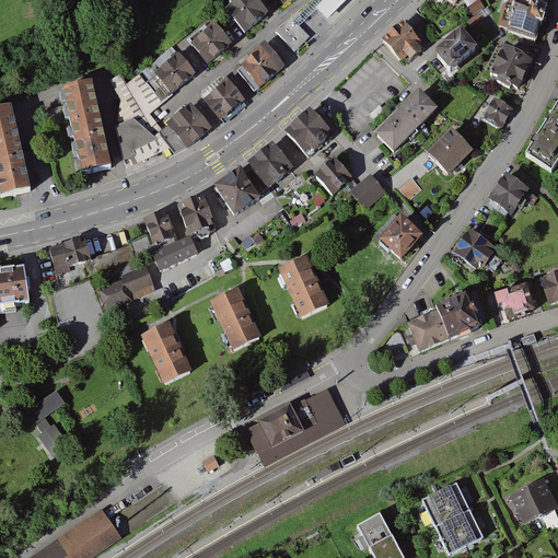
[(233,0),(223,8),(242,32),(266,12),(256,0),(233,0)]
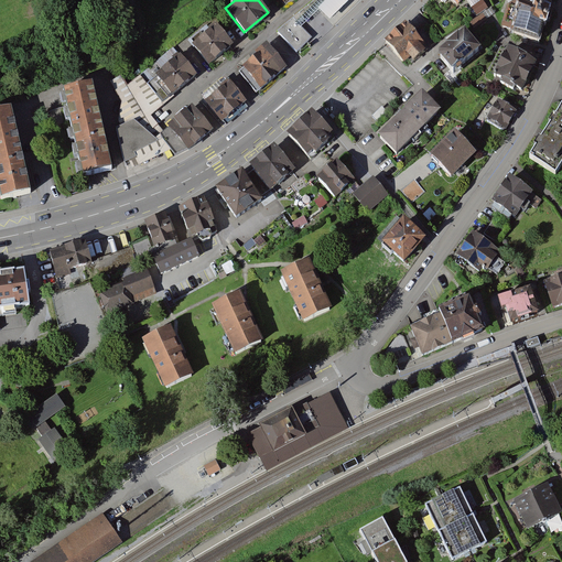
[(315,0),(300,15),(303,19),(298,24),(300,26),(317,9),(327,20),(347,0),(315,0)]
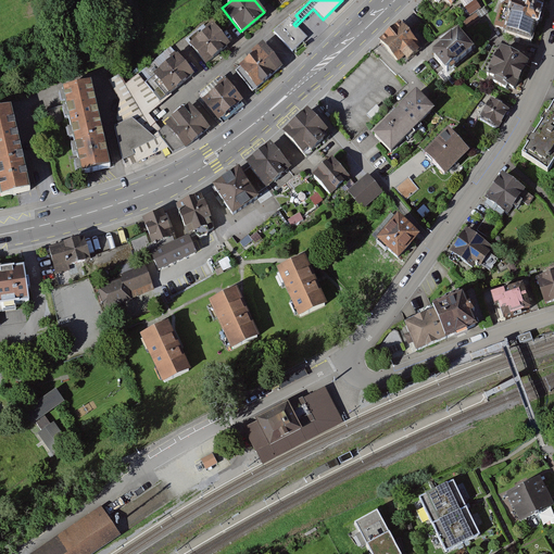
[(474,0),(463,7),(468,15),(479,9),(474,0)]
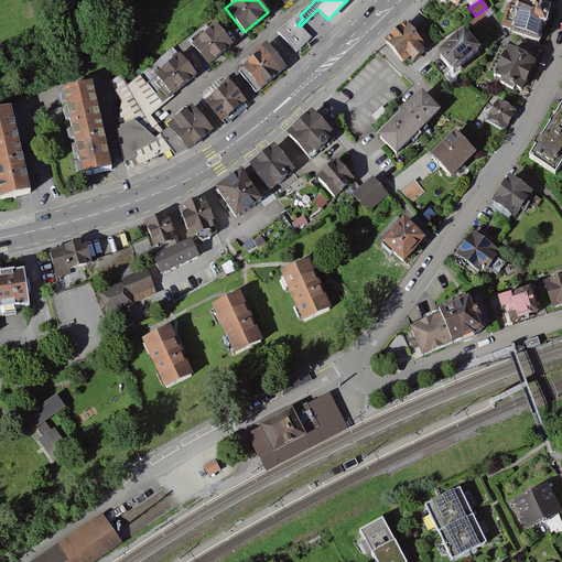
[(509,0),(508,2),(500,29),(538,42),(550,1),(546,0),(509,0)]
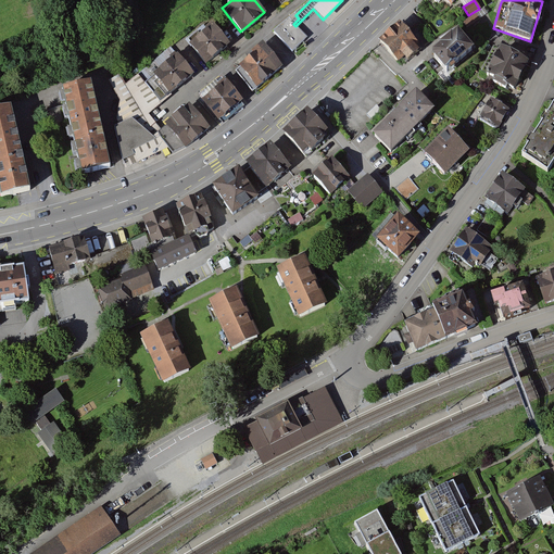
[(271,30),(290,50),(305,36),(296,26),(293,24),(299,19),(296,15),(292,13),(271,30)]
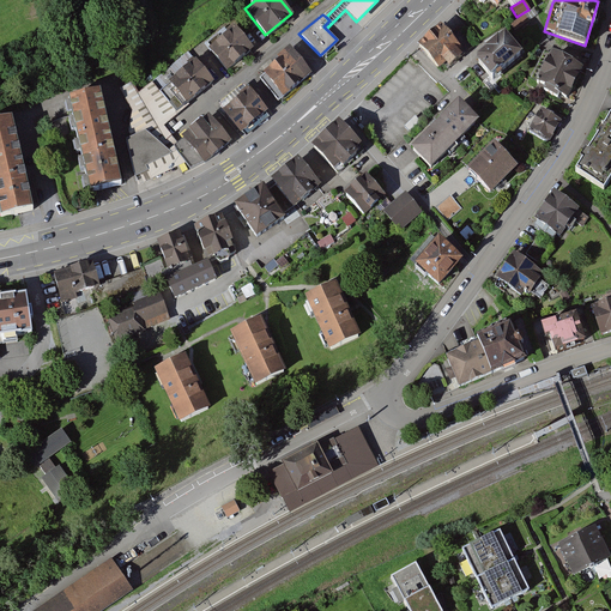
[(231,23),(205,43),(224,68),(250,48),(231,23)]
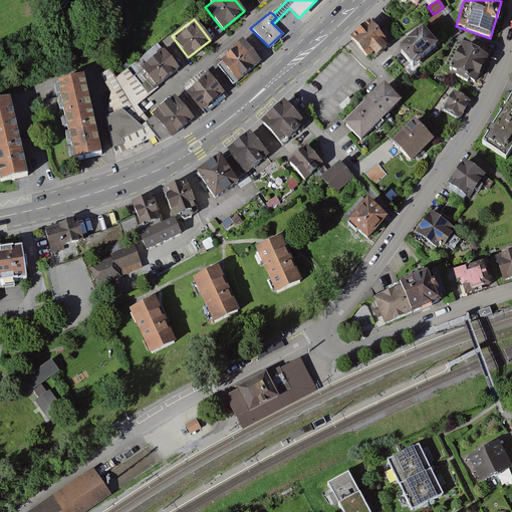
[(372,22),(351,39),(368,59),(390,42),(372,22)]
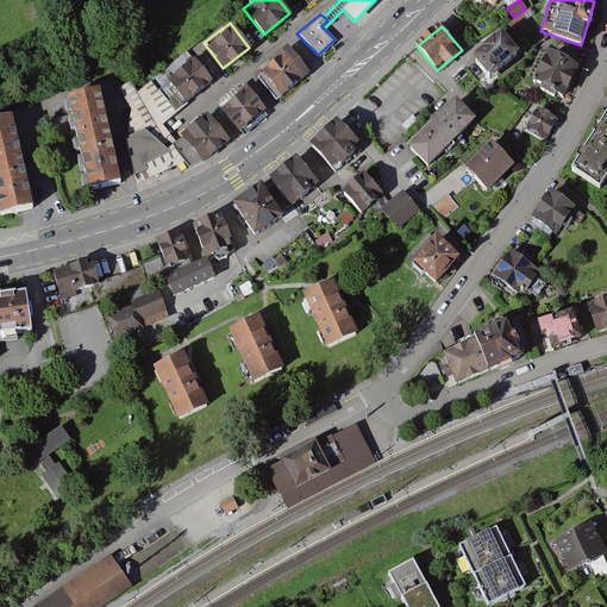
[(506,36),(476,58),(492,80),(521,56),(506,36)]
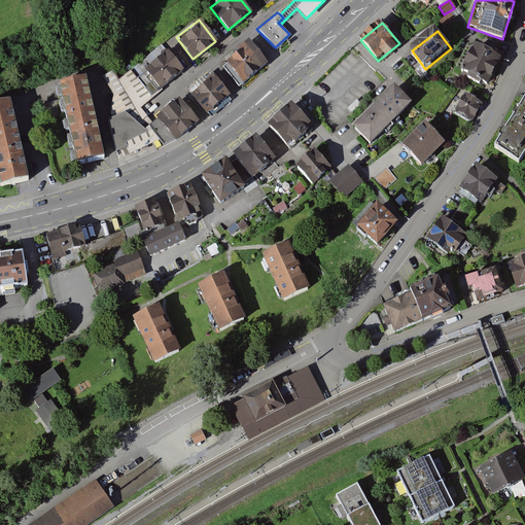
[(247,39),(223,59),(242,81),(266,61),(247,39)]
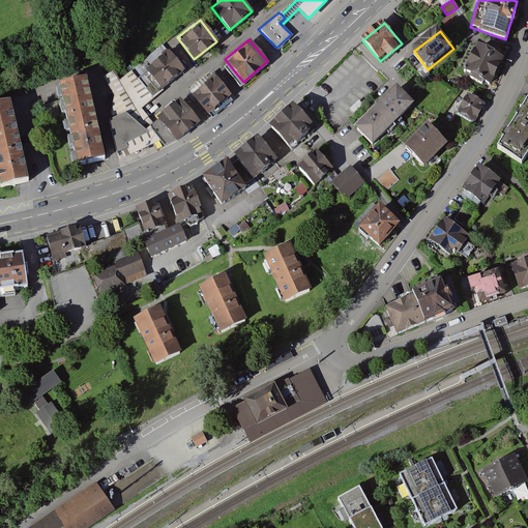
[(502,53),(475,40),(462,69),(488,83),(502,53)]
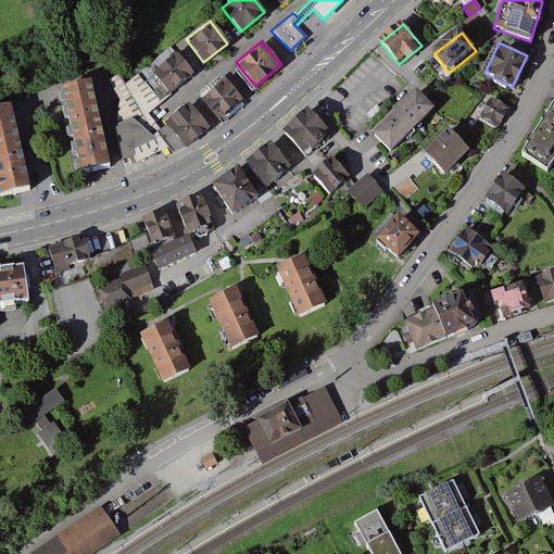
[(177,50),(151,71),(152,73),(142,79),(159,99),(167,92),(193,72),(177,50)]
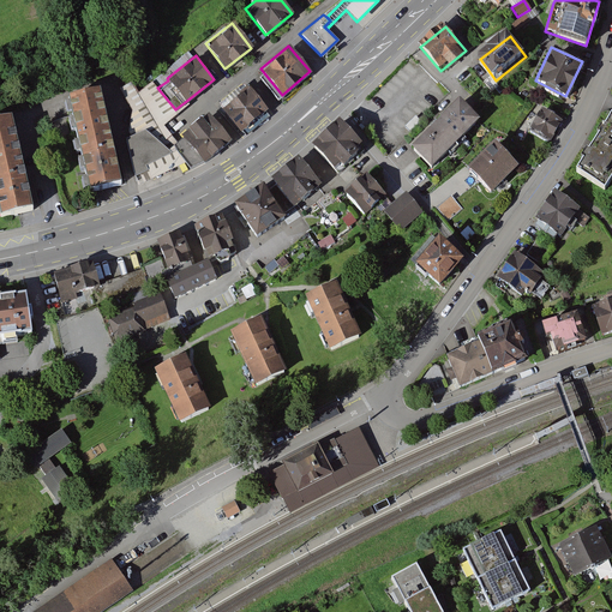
[(175,109),(157,88),(151,78),(137,90),(165,138),(167,147),(172,143),(175,139),(163,124),(177,112),(175,109)]
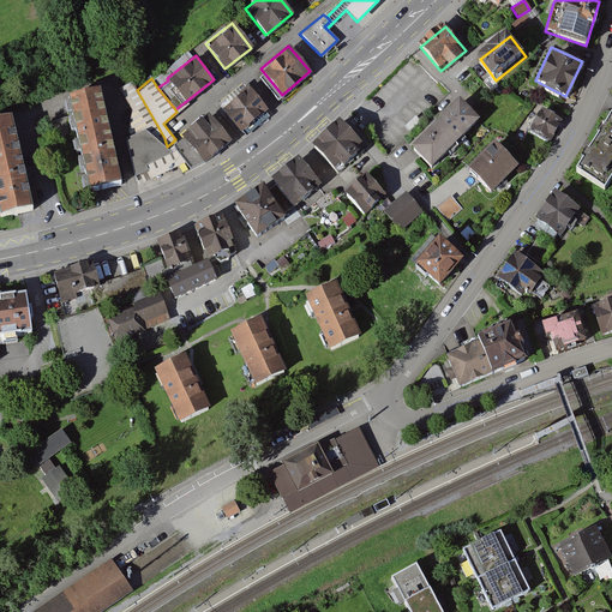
[(137,90),(131,79),(113,89),(125,119),(125,129),(126,133),(143,127),(167,147),(165,138),(137,90)]
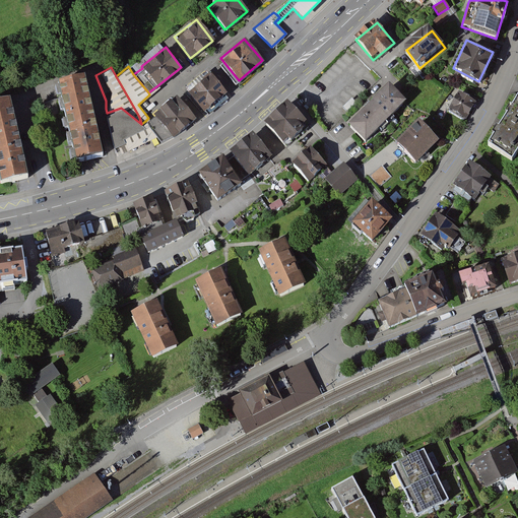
[(208,70),(185,89),(203,111),(225,91),(208,70)]
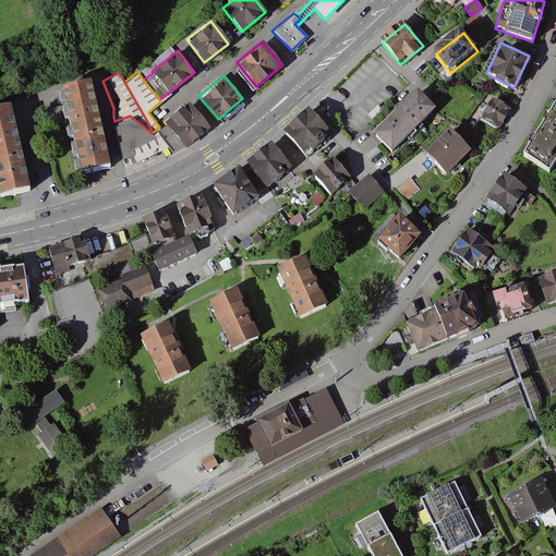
[(94,84),(64,91),(84,173),(113,167),(94,84)]
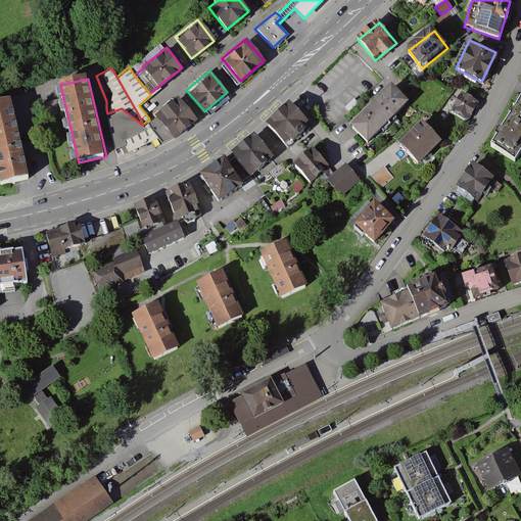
[(392,84),(350,125),(367,142),(410,101),(392,84)]
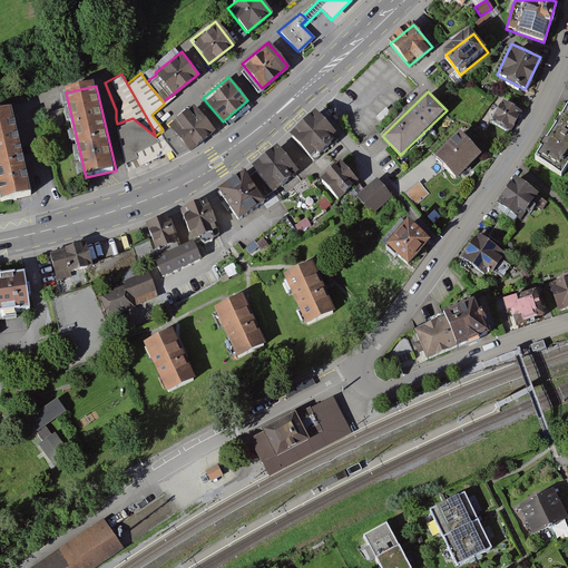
[(522,111),(502,101),(491,124),(512,134),(522,111)]
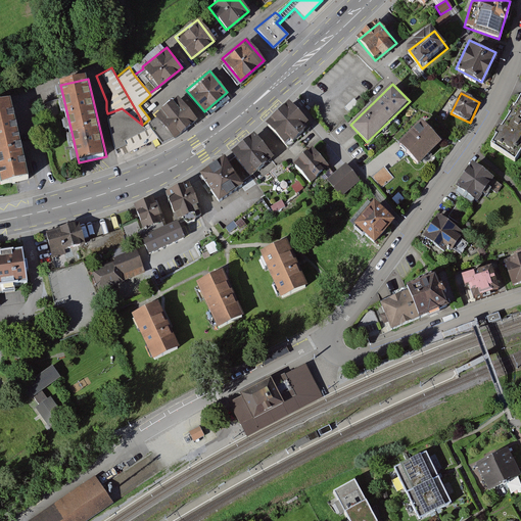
[(177,96),(153,114),(149,119),(146,122),(156,137),(160,142),(173,137),(196,120),(177,96)]
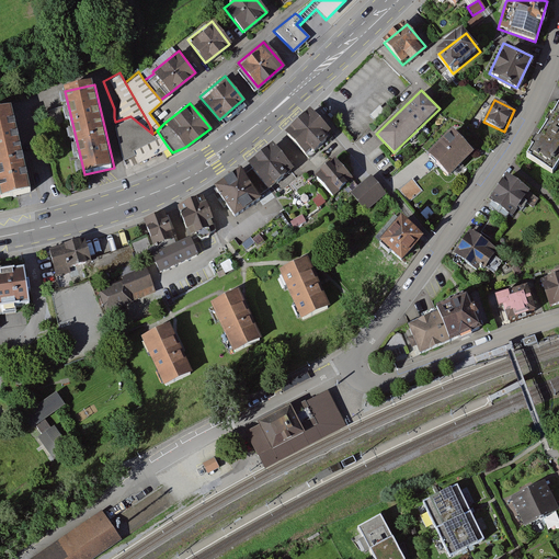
[(558,157),(558,104),(524,155),(549,172),(558,157)]
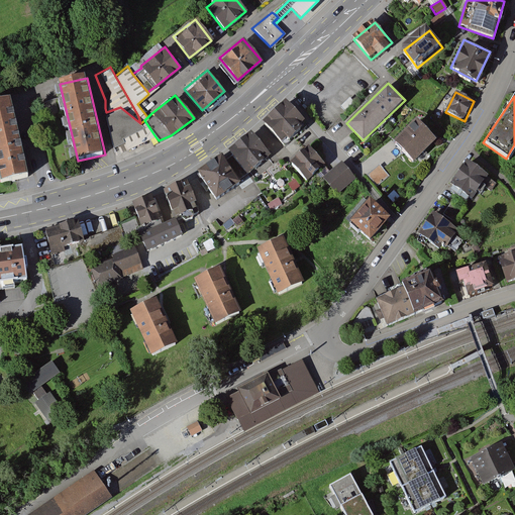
[(12,100),(0,103),(0,170),(3,183),(29,177),(12,100)]
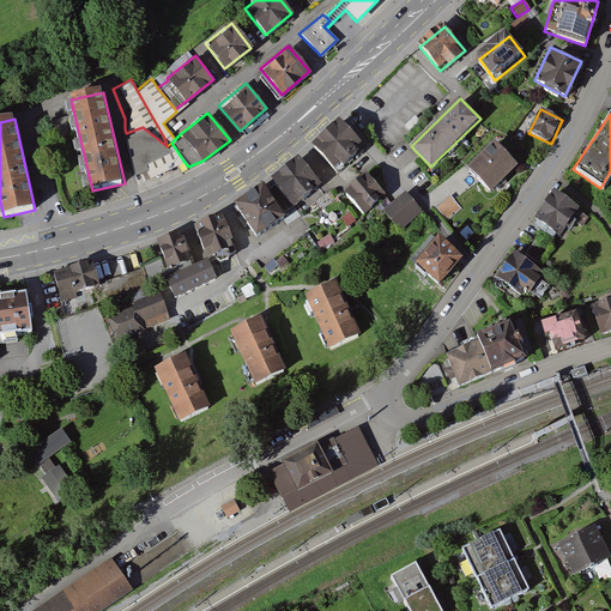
[(340,123),(313,146),(337,174),(364,151),(340,123)]
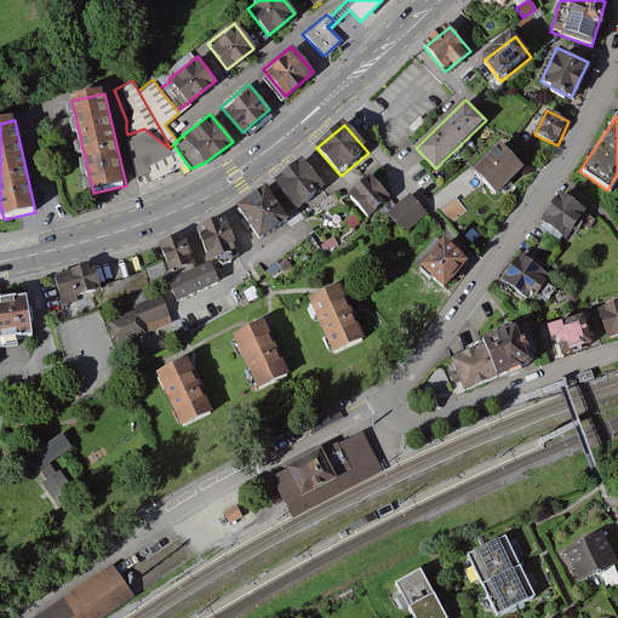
[(127,135),(126,136),(135,176),(149,170),(147,165),(172,150),(169,148),(144,129),(127,135)]
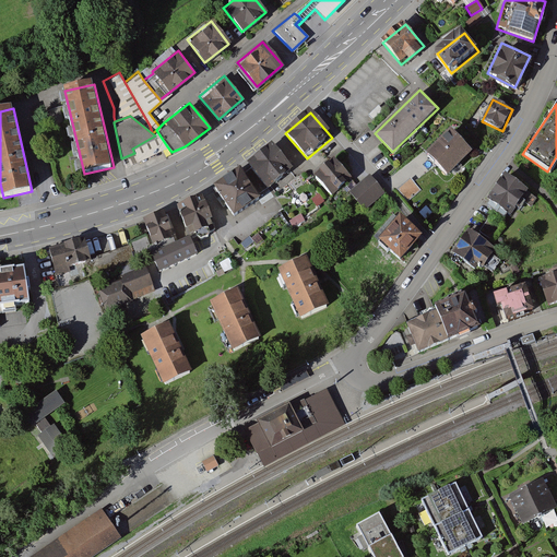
[(450,129),(425,153),(447,175),(472,151),(450,129)]
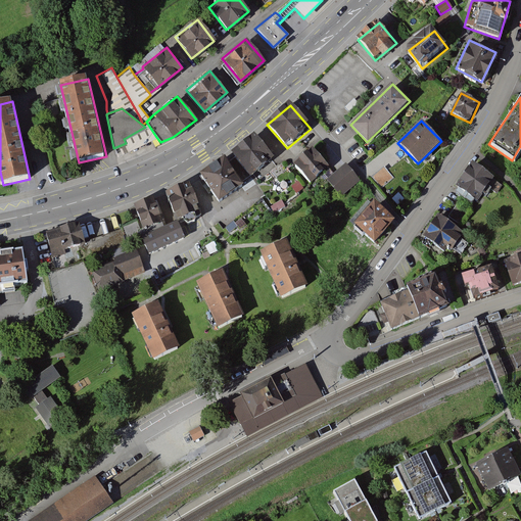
[(126,143),(113,148),(115,156),(156,137),(146,122),(142,125),(145,127),(124,139),(126,143)]
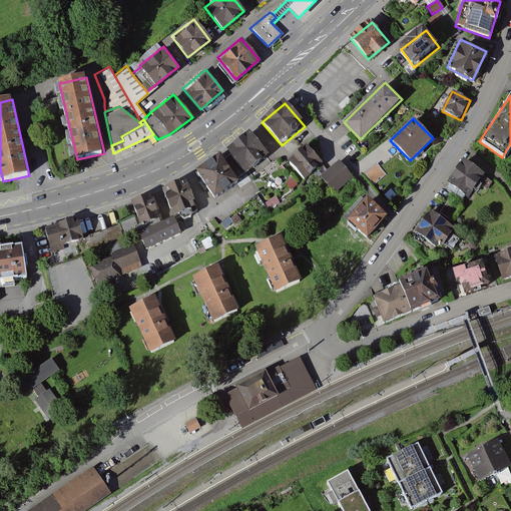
[(251,133),(227,151),(245,174),(270,155),(251,133)]
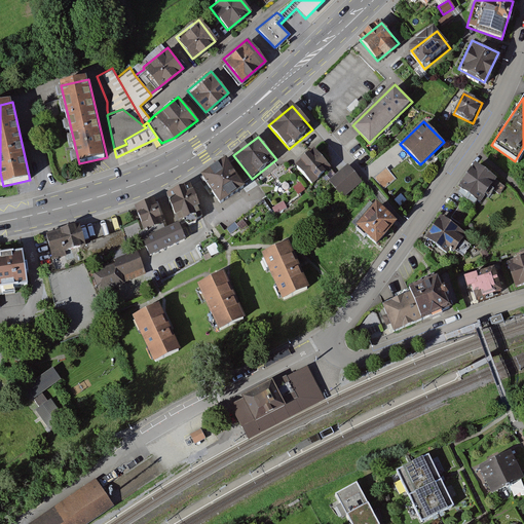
[(314,150),(297,165),(313,185),(332,169),(314,150)]
